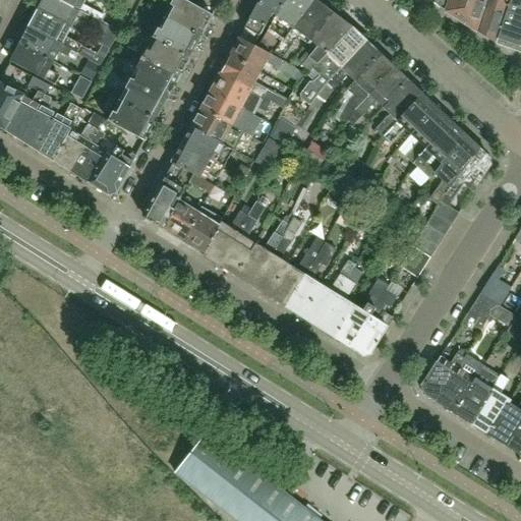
[(87,22),(89,17),(57,0),(43,0),(38,11),(70,29),(76,17),(87,22)]
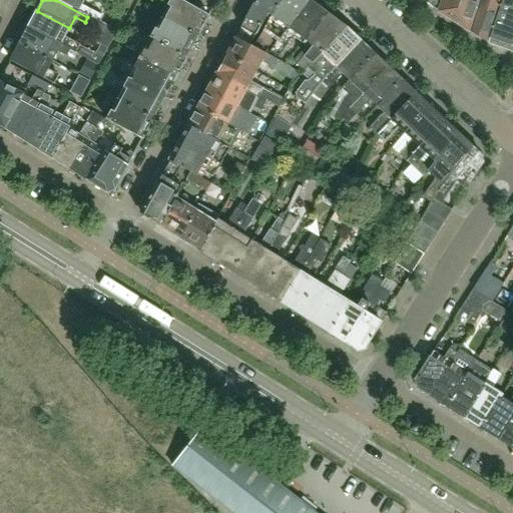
[(83,0),(56,0),(87,17),(88,16),(99,22),(103,15),(92,9),(82,3),(83,0)]
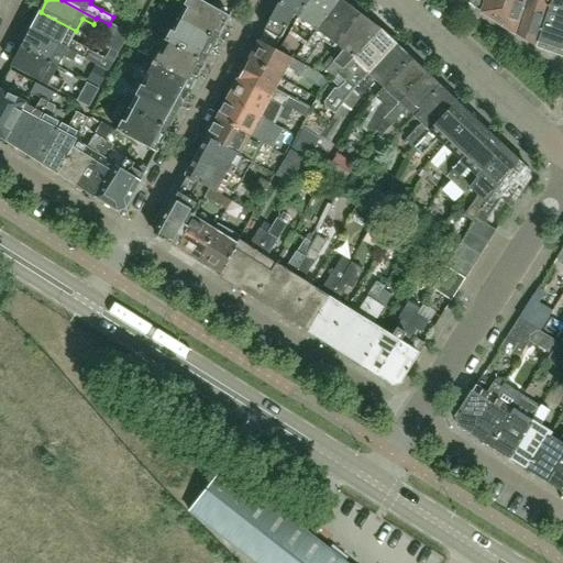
[(187,0),(178,19),(217,40),(224,26),(227,22),(229,17),(223,14),(206,4),(197,0),(187,0)]
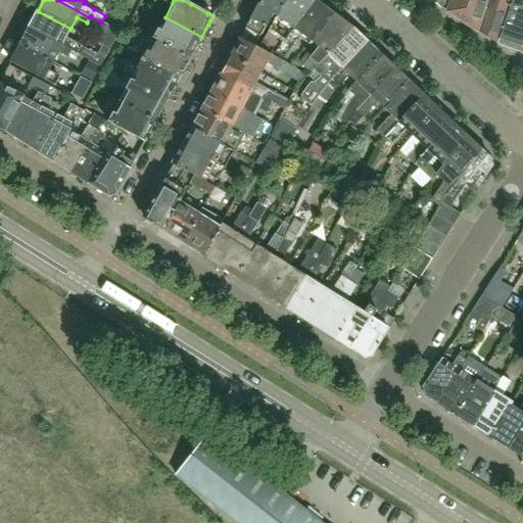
[(278,16),(288,0),(260,0),(258,5),(273,13),(277,15),(278,16)]
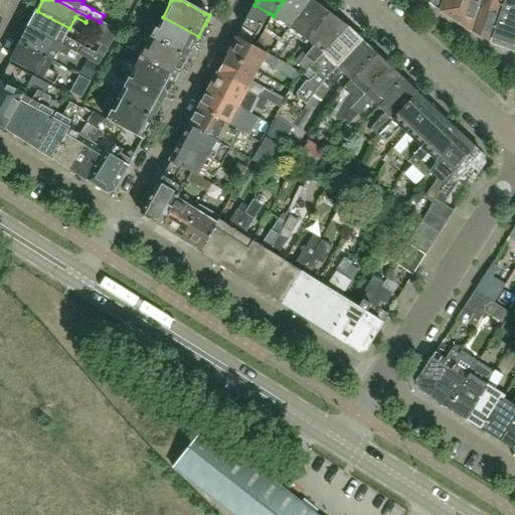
[(271,51),(311,1),(309,0),(284,0),(274,16),(273,15),(254,47),(268,54),(271,51)]
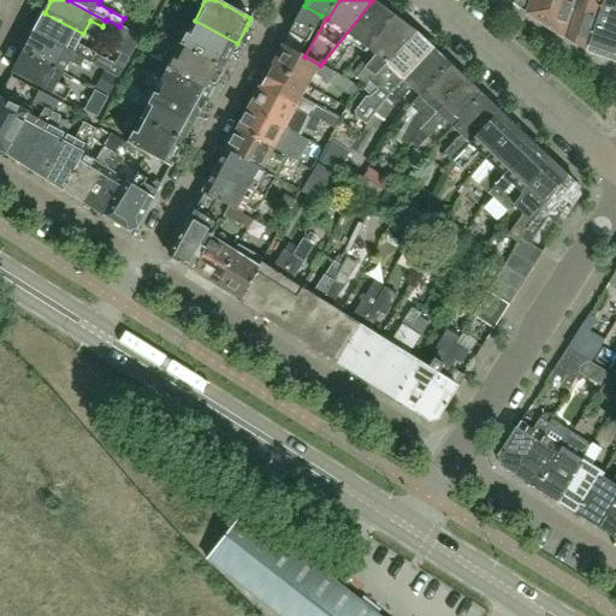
[(527,15),(531,0),(507,0),(507,1),(519,10),(527,15)]
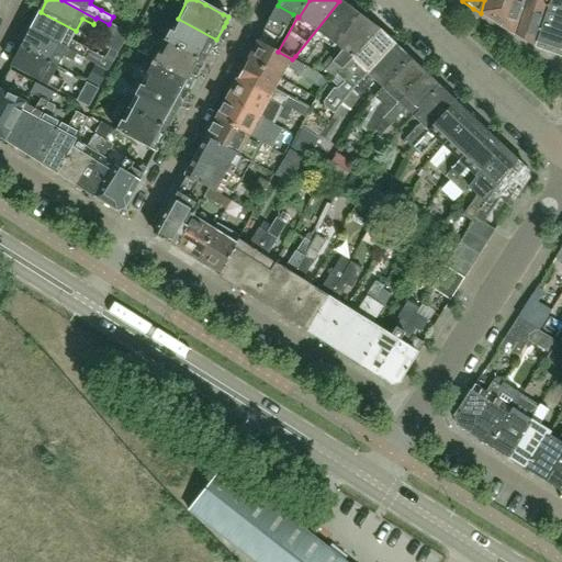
[(514,34),(524,0),(484,0),(481,13),(514,34)]
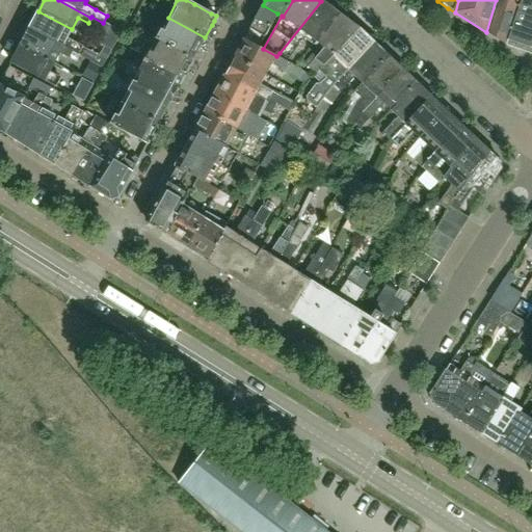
[(506,46),(520,0),(496,0),(486,32),(506,46)]
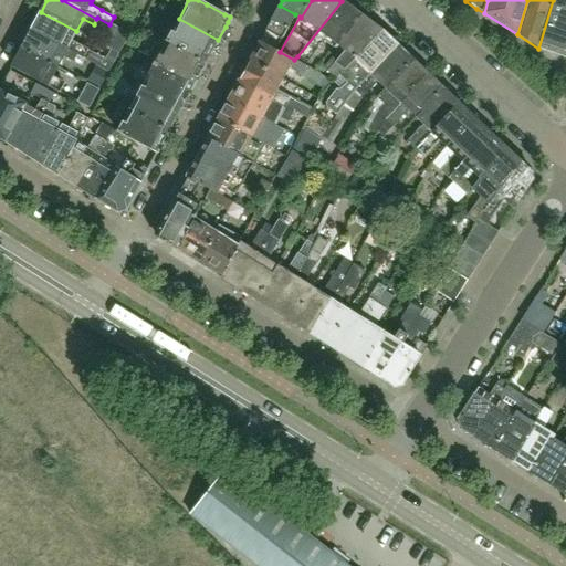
[(565,0),(553,0),(538,49),(540,49),(564,58),(565,55),(565,0)]
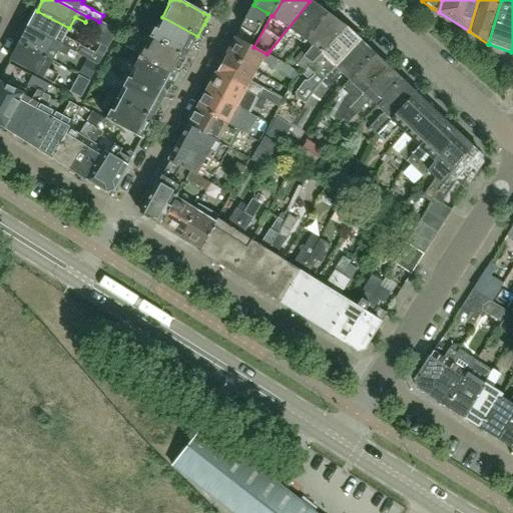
[(306,41),(328,15),(310,1),(270,51),(278,56),(288,44),(288,45),(297,34),(305,41),(306,41)]
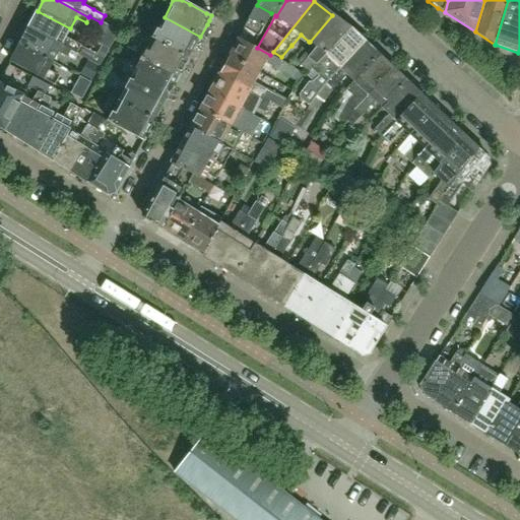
[(256,42),(271,13),(257,5),(241,34),(256,42)]
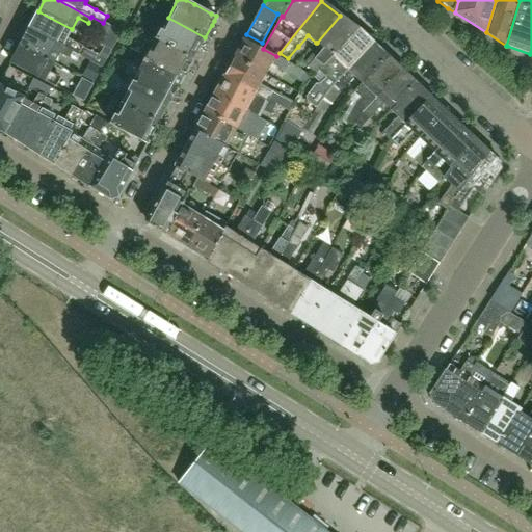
[(91,61),(95,54),(77,44),(68,38),(72,29),(38,11),(29,28),(73,52),(73,51),(80,55),(91,61)]
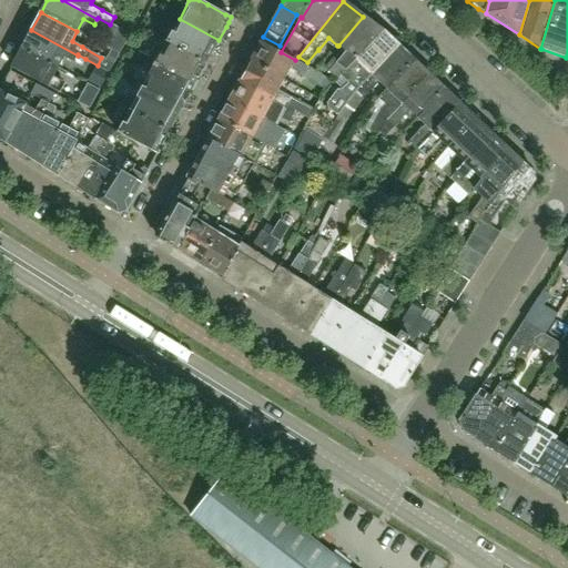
[(338,79),(340,77),(383,31),(363,17),(338,46),(346,52),(336,62),(333,60),(326,68),(330,72),(338,79)]
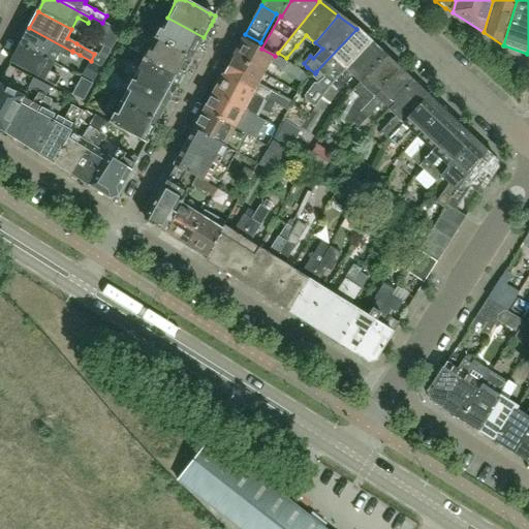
[(204,37),(167,18),(166,19),(156,39),(187,56),(192,58),(196,51),(204,37)]
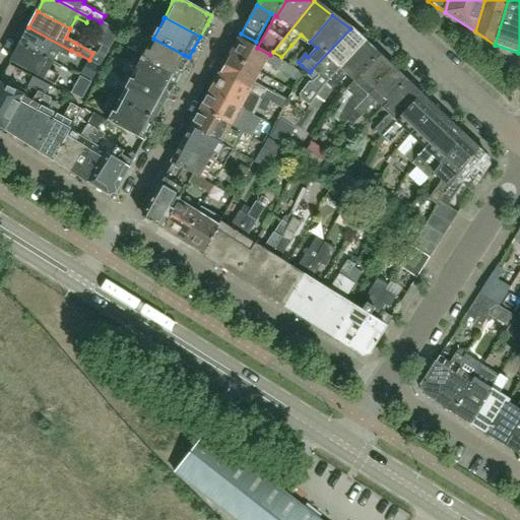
[(117,19),(112,27),(119,33),(124,23),(117,19)]
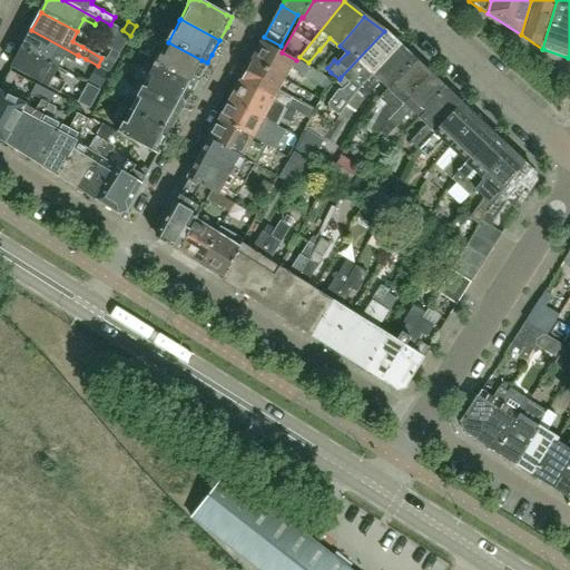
[(119,29),(108,48),(120,55),(130,36),(123,30),(119,29)]
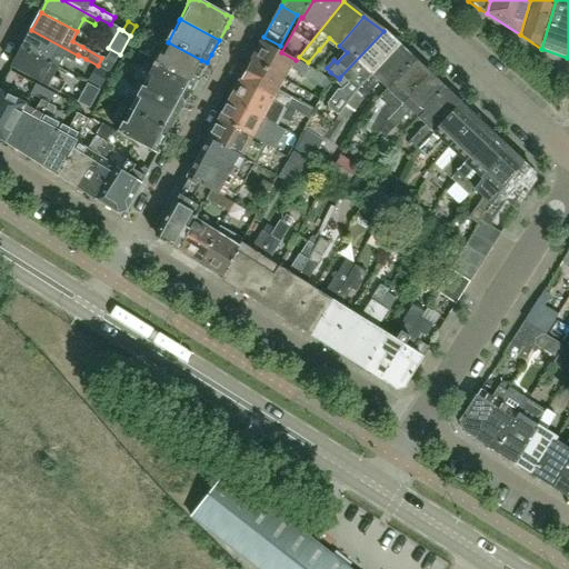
[(78,56),(31,30),(21,49),(58,68),(65,56),(82,66),(86,59),(78,55),(78,56)]
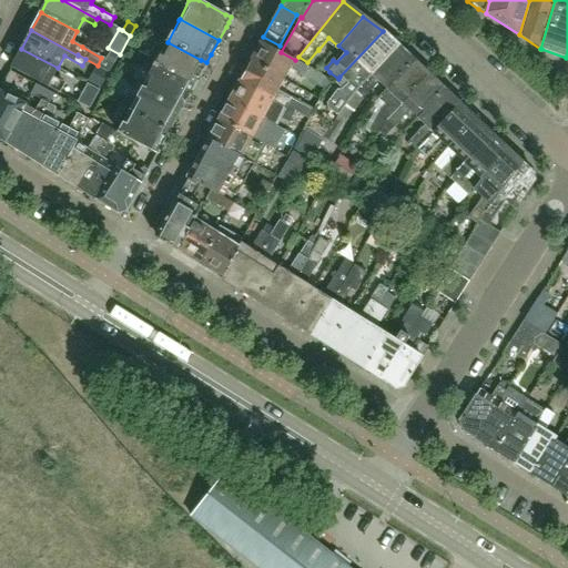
[(340,77),(347,83),(342,90),(337,90),(326,103),(330,107),(328,109),(337,117),(345,107),(346,107),(350,110),(398,47),(383,31),(340,77)]
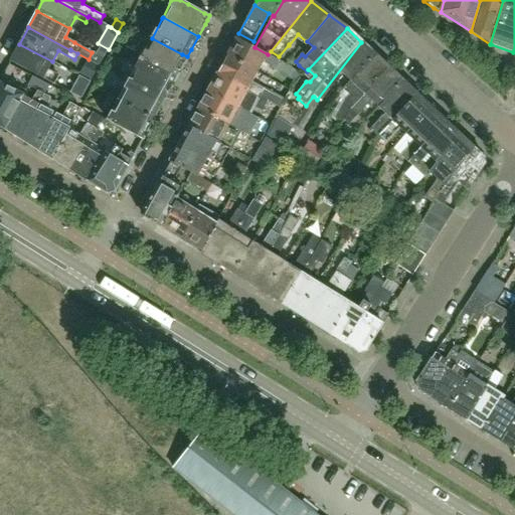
[(276,69),(280,60),(268,54),(254,47),(236,37),(226,55),(256,72),(263,62),(276,69)]
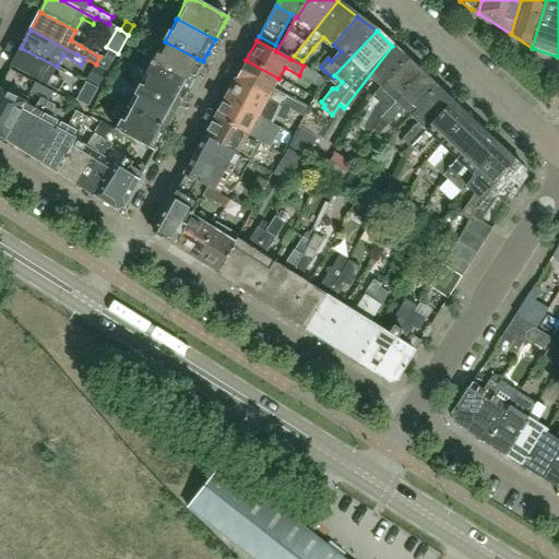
[(203,61),(198,59),(165,42),(153,63),(182,80),(191,84),(195,76),(203,61)]
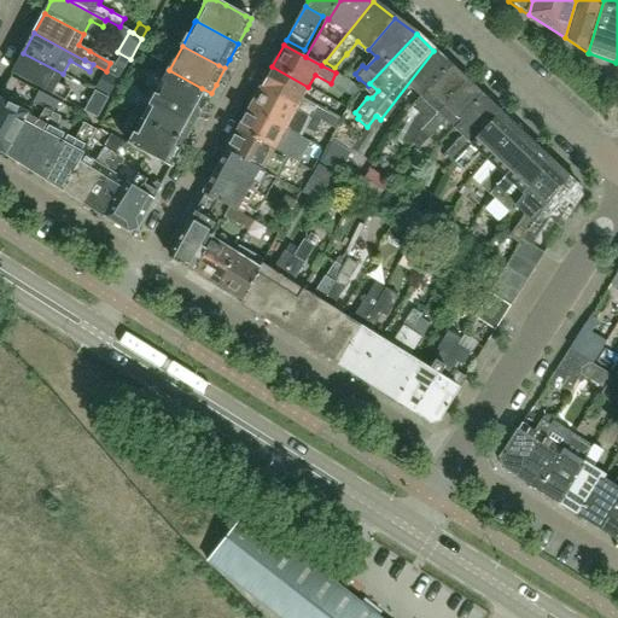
[(415,110),(450,66),(433,51),(380,120),(384,122),(412,88),(421,97),(412,108),(415,110)]
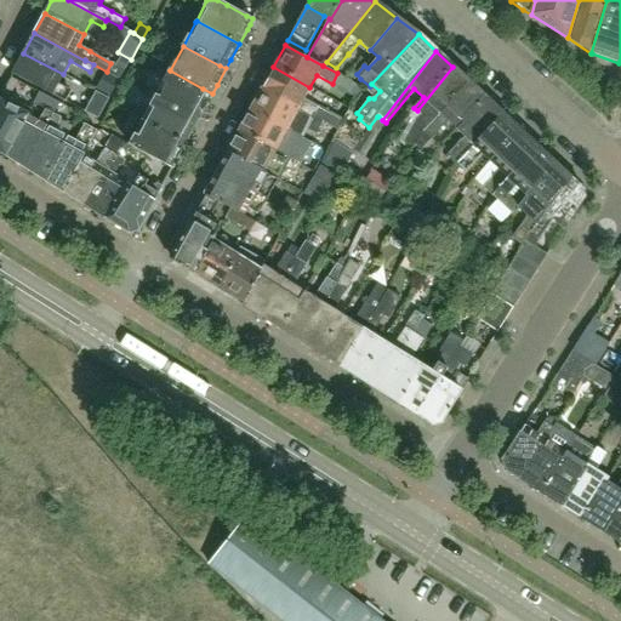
[(58,83),(63,74),(23,53),(12,74),(67,103),(74,90),(58,83)]
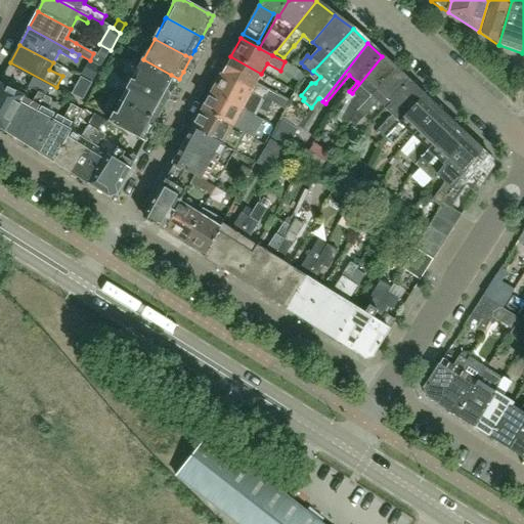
[(230,56),(221,74),(271,102),(284,108),(289,100),(256,83),(261,74),(230,56)]
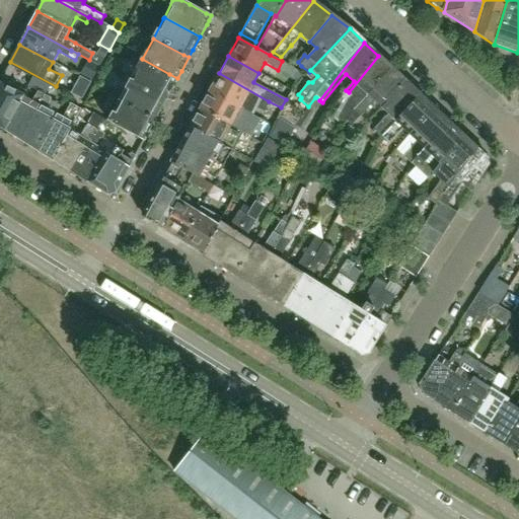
[(357,114),(392,69),(378,56),(349,92),(353,95),(347,101),(338,119),(344,125),(347,121),(350,116),(354,109),(357,114)]
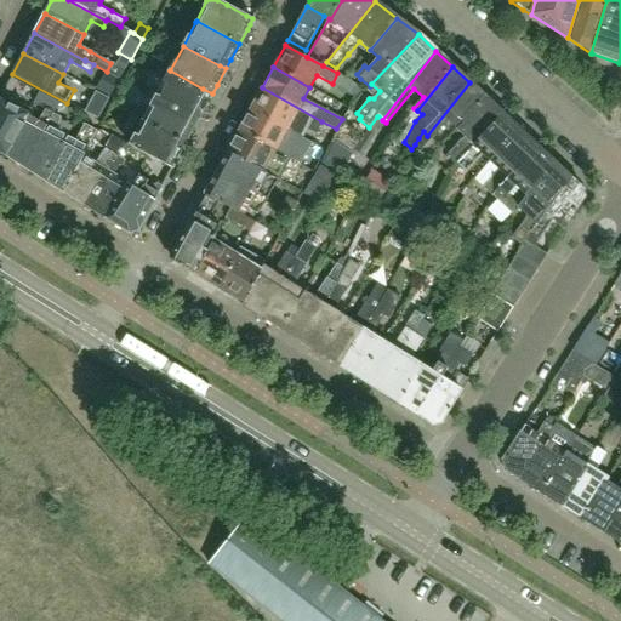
[(208,103),(212,93),(203,89),(170,70),(157,96),(193,115),(198,119),(208,103)]
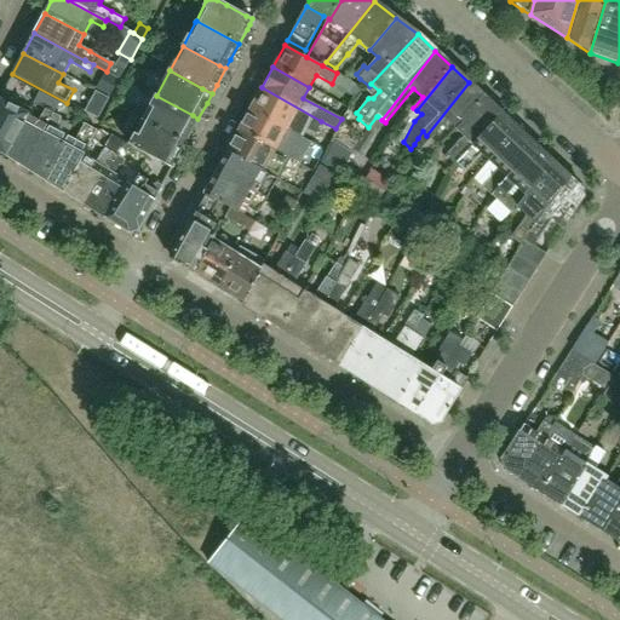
[(96,92),(109,98),(119,80),(105,73),(103,78),(96,92)]
